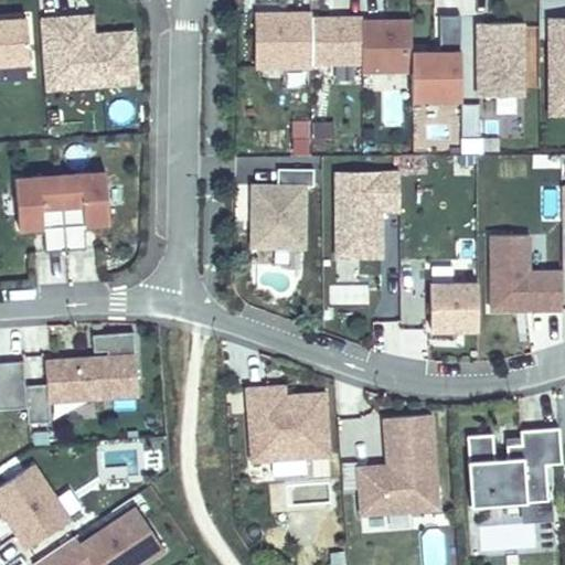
[(139,80),(132,24),(95,28),(92,8),(35,11),(44,89),(139,80)]
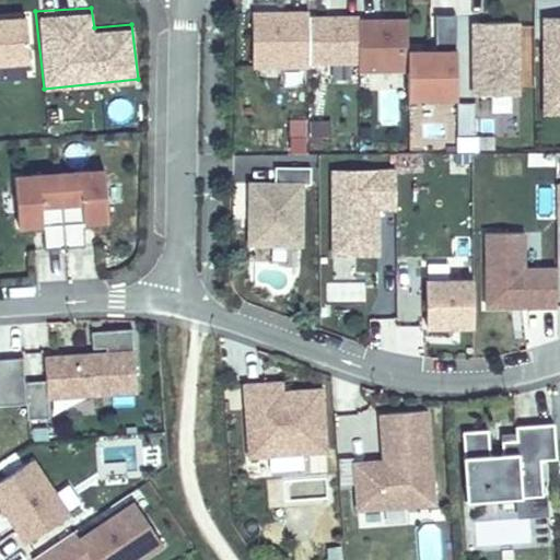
[(0,59),(26,57),(22,10),(0,11),(0,59)]
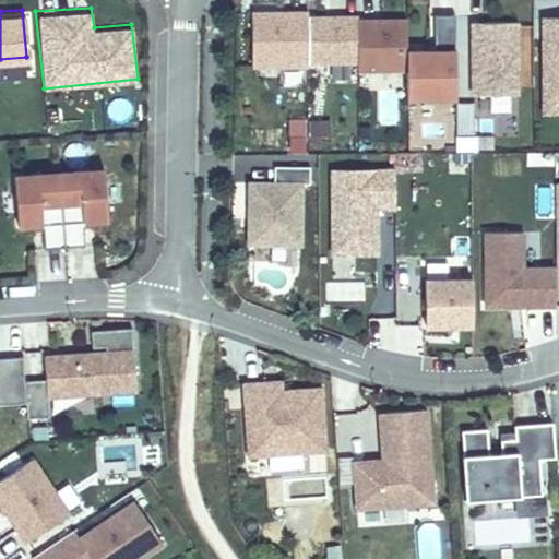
[(308,18),(308,12),(251,13),(252,67),(308,67),(308,62),(308,18)]
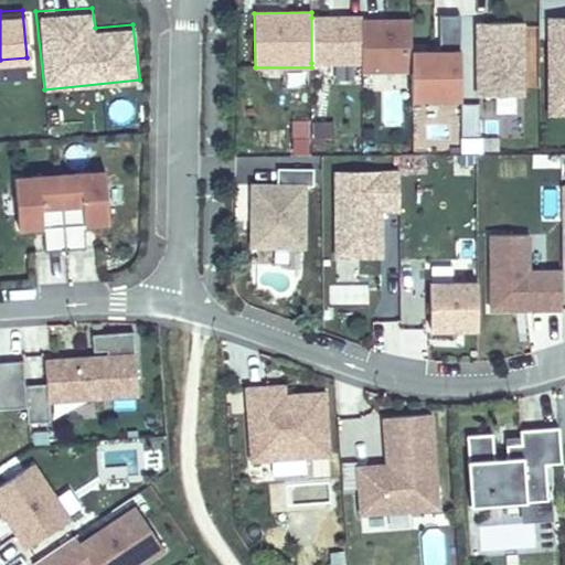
[(461,99),(460,14),(439,16),(439,52),(411,52),(411,72),(412,99),(461,99)]
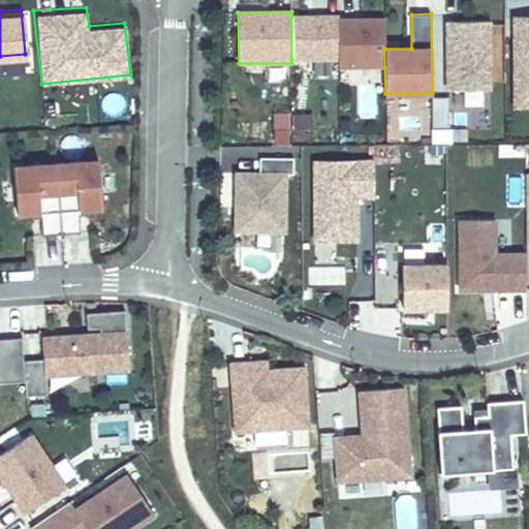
[(291,59),(338,59),(338,19),(338,17),(291,17),(291,59)]
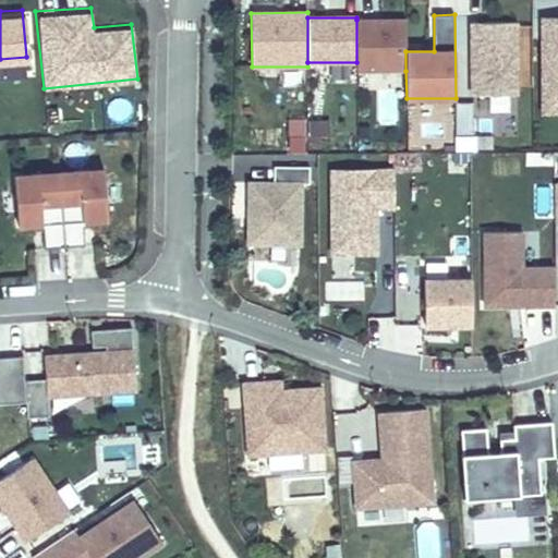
[(405,51),(405,19),(356,20),(356,62),(356,72),(405,71),(405,51)]
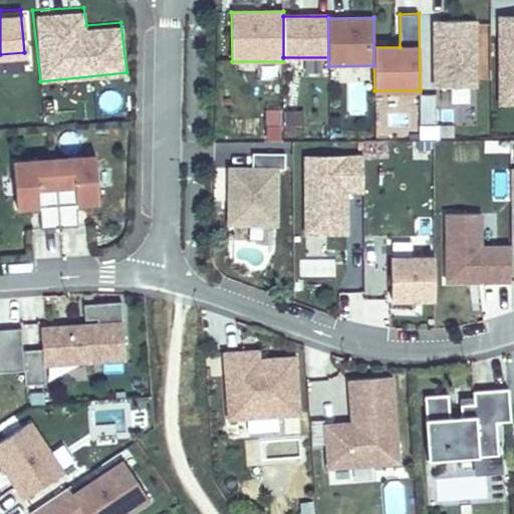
[(476,87),(474,20),(433,20),(434,88),(476,87)]
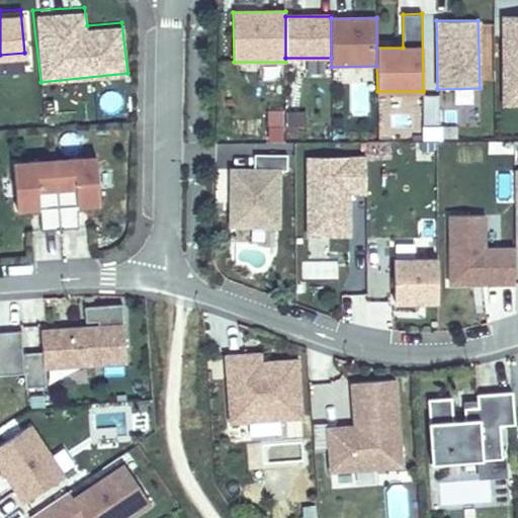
[(353,86),(352,114),(367,114),(368,86),(353,86)]
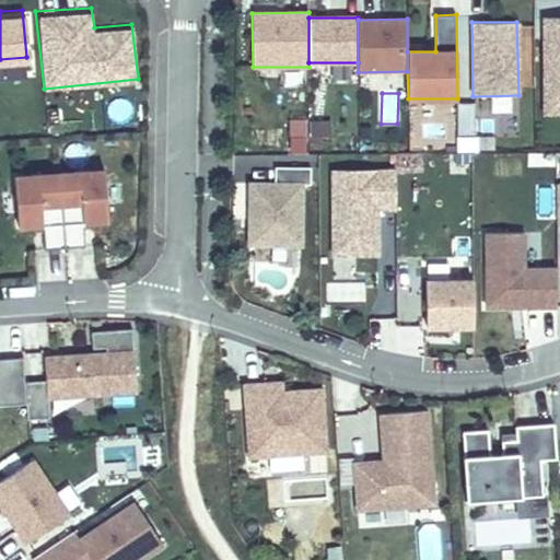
[(475,137),(474,104),(457,104),(457,138),(475,137)]
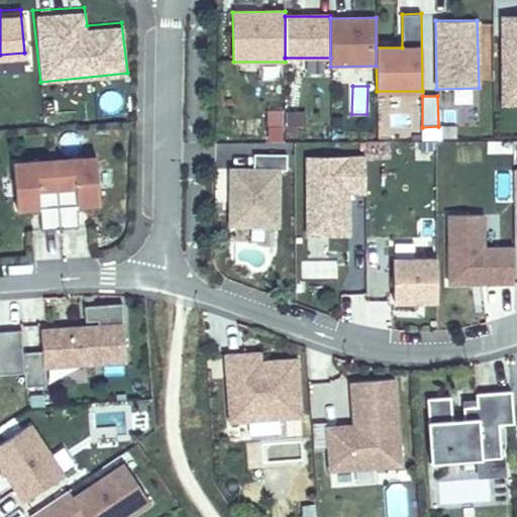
[(265,124),(281,123),(281,106),(264,107),(265,124)]
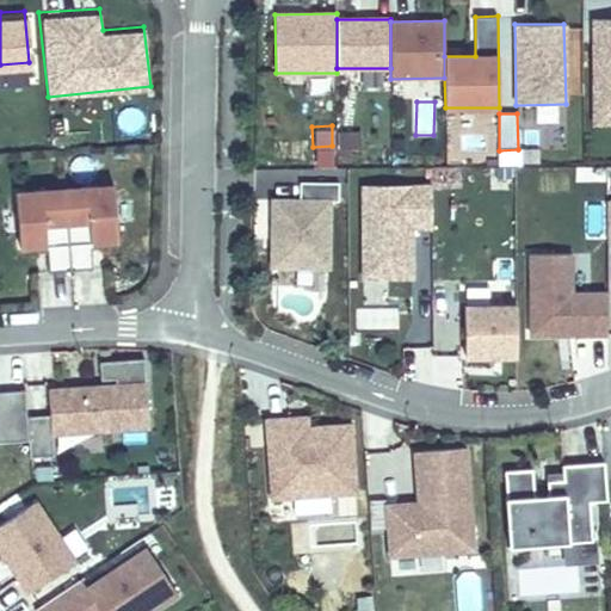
[(360,147),(360,129),(335,129),(335,147),(360,147)]
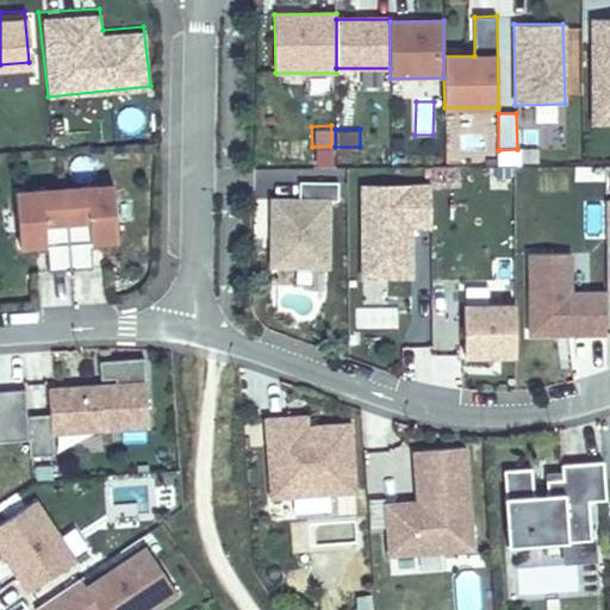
[(117,241),(113,186),(64,190),(70,271),(92,269),(91,249),(91,243),(101,242),(117,241)]
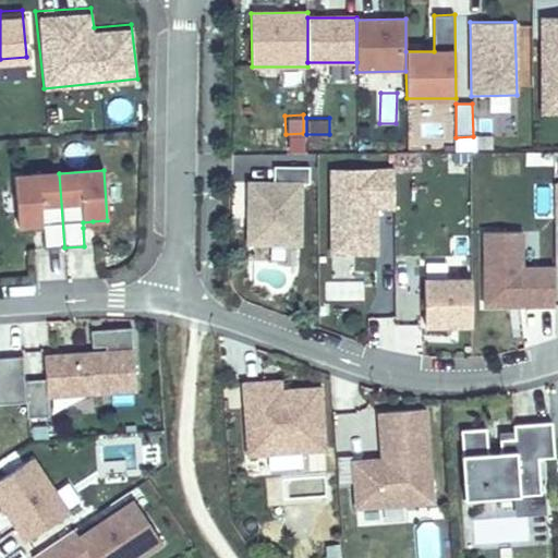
[(376,254),(375,208),(395,208),(393,171),(331,171),(332,241),(354,241),(354,254),(376,254)]
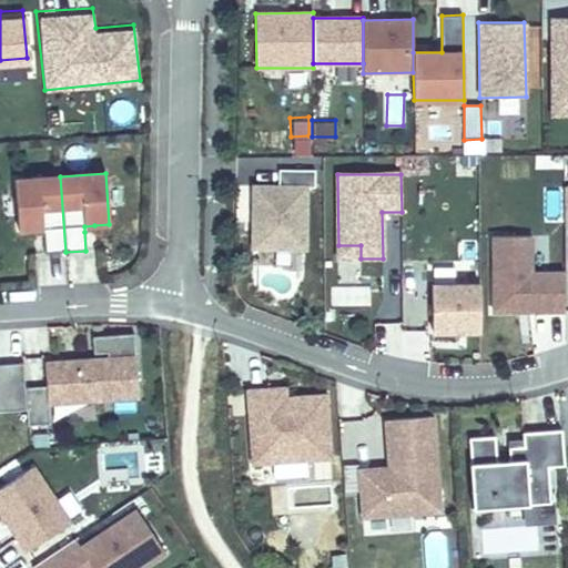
[(66,252),(60,176),(14,180),(18,231),(33,230),(43,229),(43,235),(44,253),(66,252)]
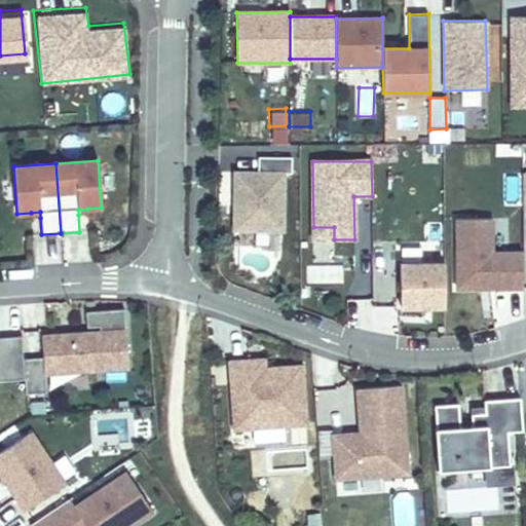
[(284,174),(234,173),(233,230),(283,231),(284,174)]
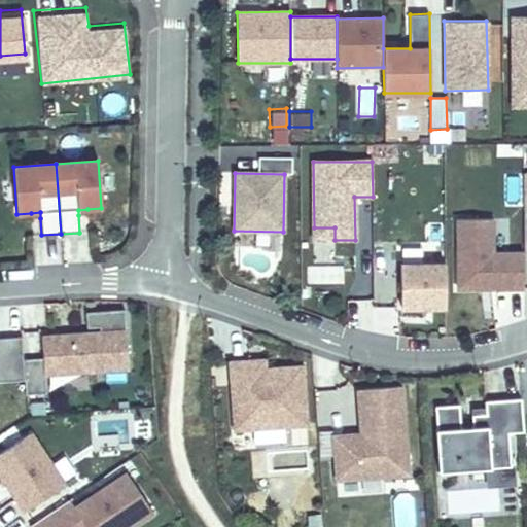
[(494,215),(452,215),(452,285),(523,287),(523,249),(495,247),(494,215)]
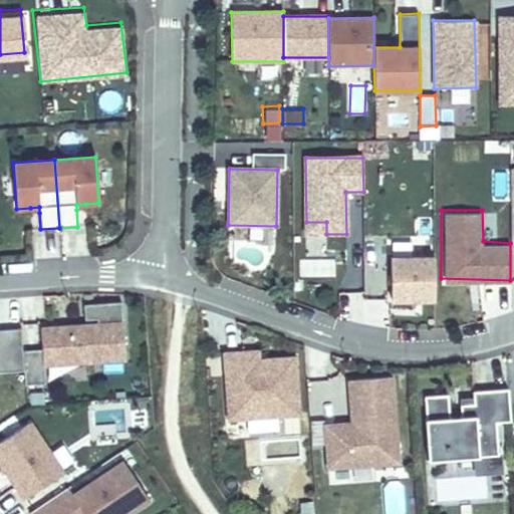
[(326,234),(326,222),(306,222),(306,234),(326,234)]
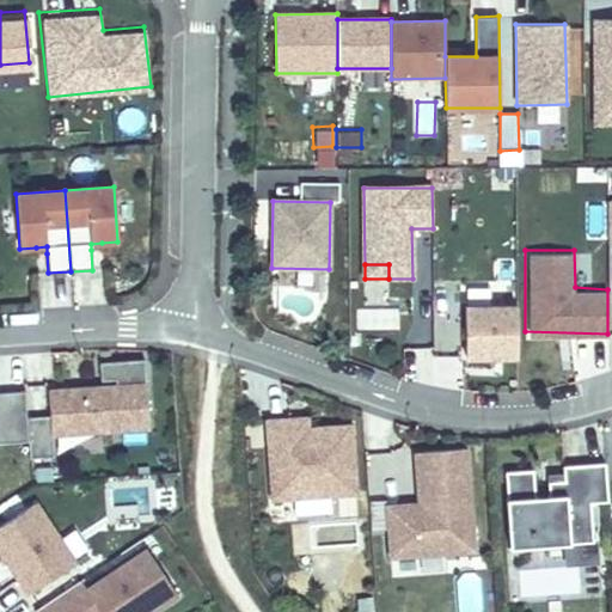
[(514,300),(463,299),(460,355),(516,355),(514,300)]
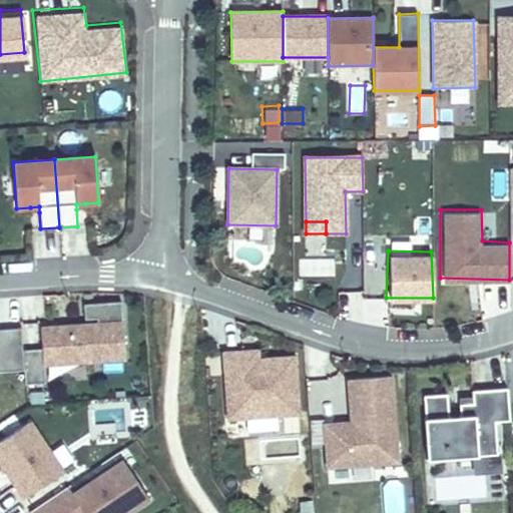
[(124,359),(120,302),(83,305),(85,319),(97,318),(98,324),(67,326),(67,331),(59,332),(59,327),(41,328),(42,349),(22,350),(24,371),(25,385),(45,384),(44,365),(124,359)]
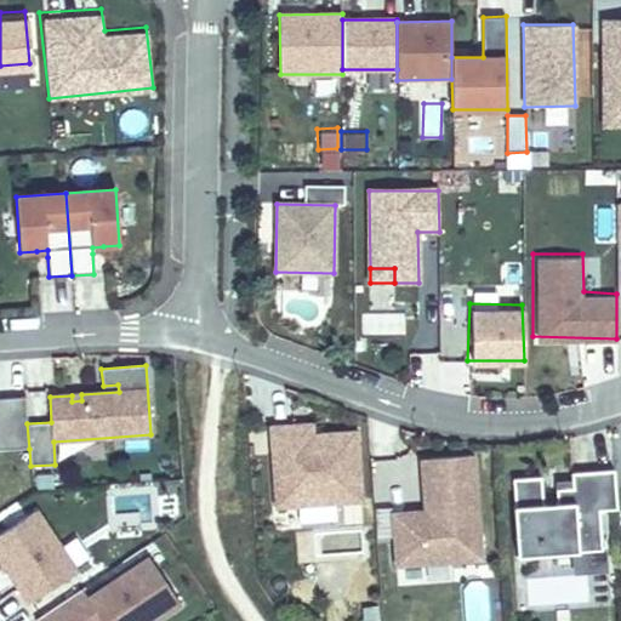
[(27,423),(26,398),(0,399),(0,451),(29,449),(27,423)]
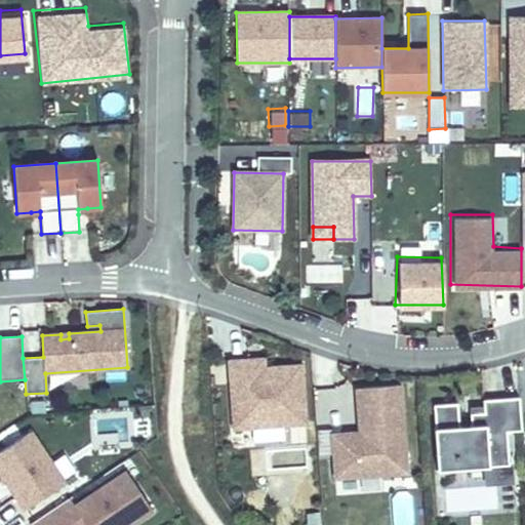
[(264,368),(263,359),(248,360),(249,373),(257,373),(257,369),(264,368)]
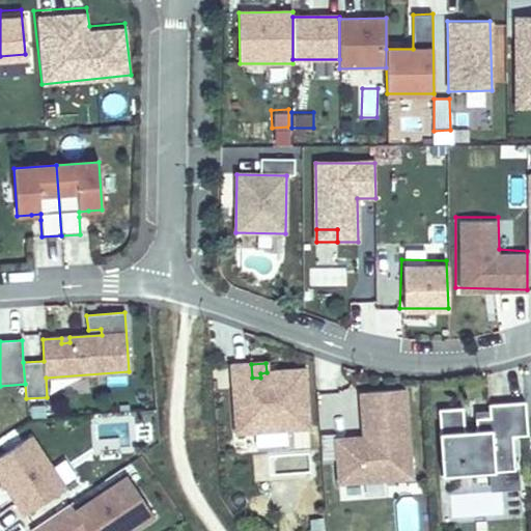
[(308,428),(304,370),(267,372),(260,373),(260,378),(252,378),(251,364),(230,365),(235,434),(308,428)]
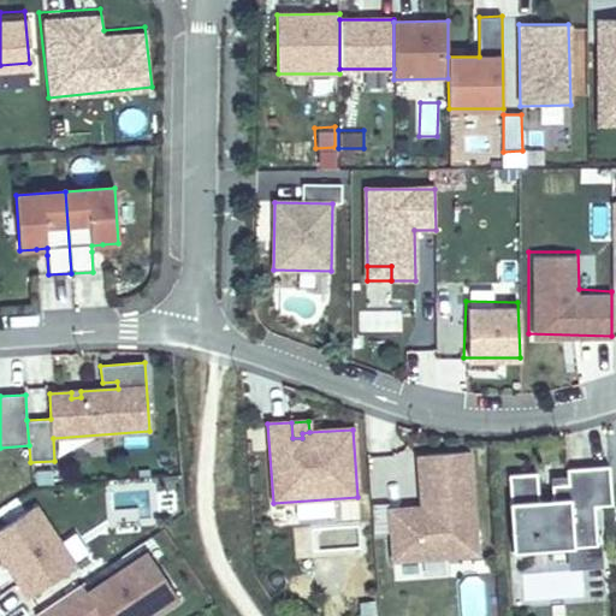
[(150,452),(150,440),(132,442),(134,454),(150,452)]
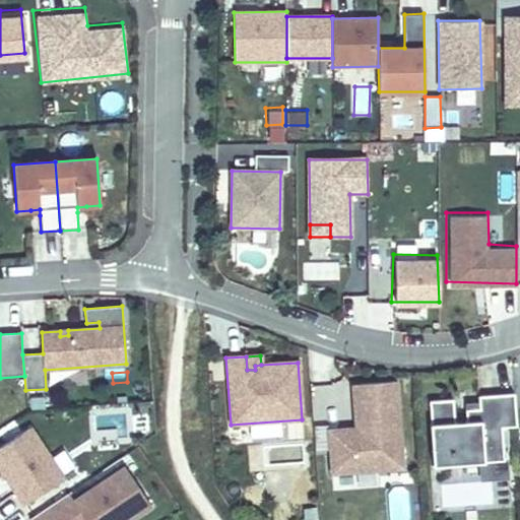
[(331,473),(402,468),(395,382),(359,385),(363,431),(359,433),(348,434),(348,429),(327,431),(331,473)]
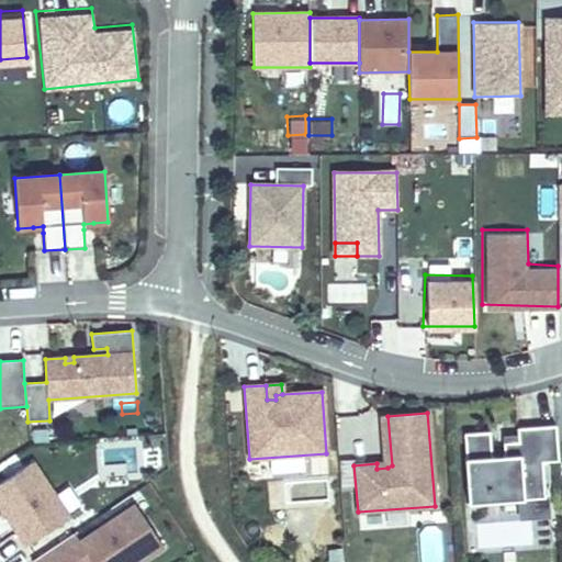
[(392,465),(388,416),(381,416),(384,462),(377,463),(377,469),(388,468),(392,465)]
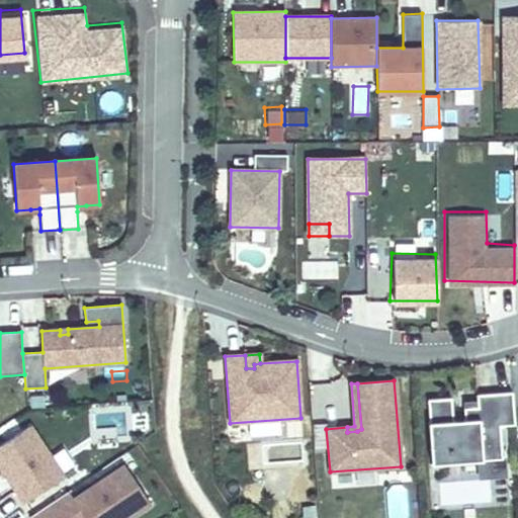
[(451,398),(428,400),(430,423),(429,423),(432,464),(503,458),(501,426),(515,424),(513,393),(477,395),(478,407),(464,408),(465,420),(453,421),(451,398)]
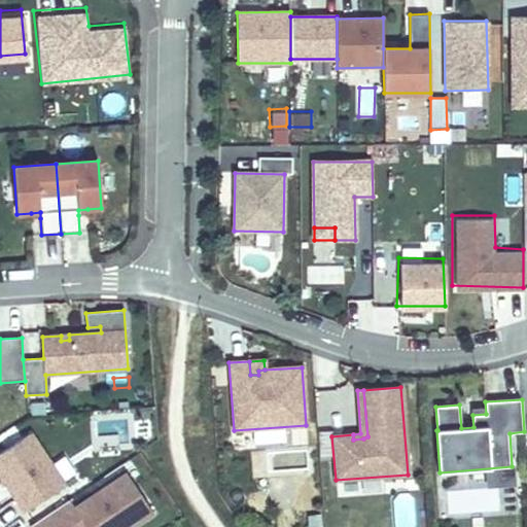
[(101,442),(129,437),(126,418),(98,422),(101,442)]
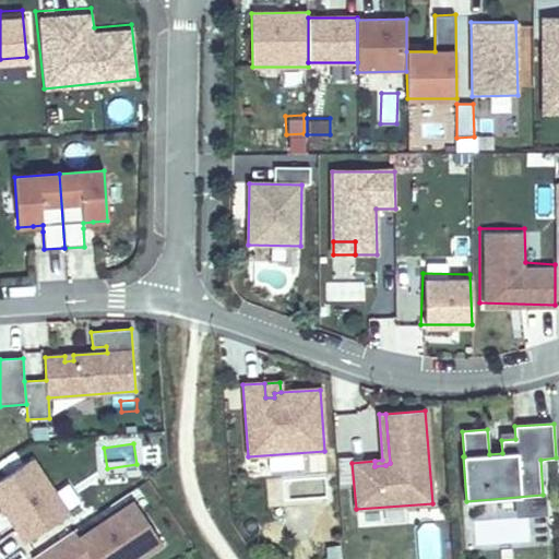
[(69,514),(32,459),(0,479),(0,503),(26,543),(69,514)]
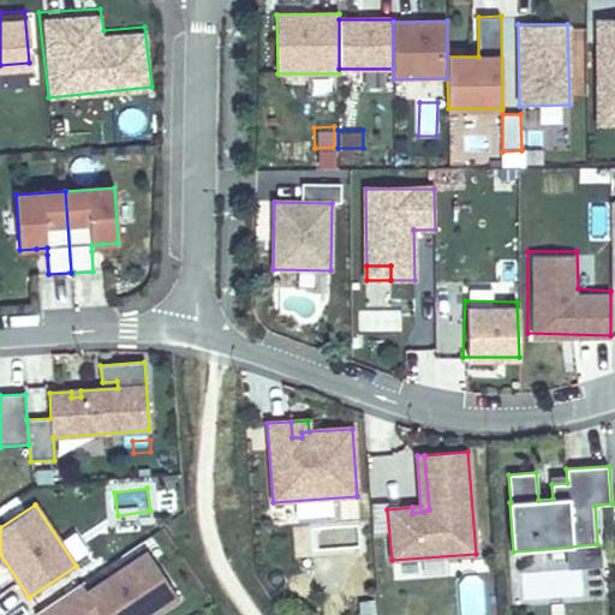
[(155,614),(178,599),(147,554),(87,593),(81,584),(33,614),(155,614)]
